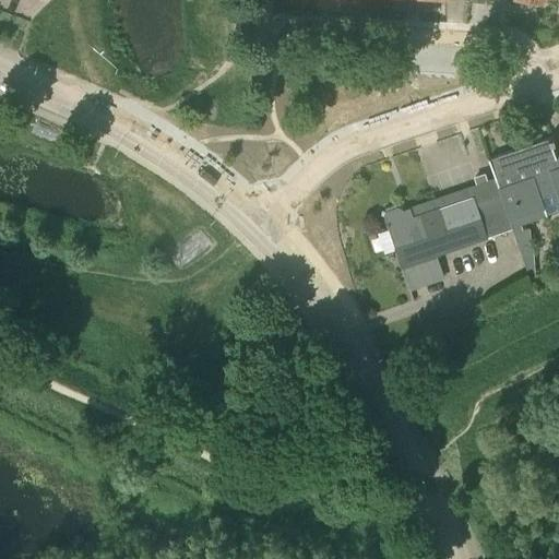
[(537,146),(532,149),(554,212),(558,210),(558,155),(555,157),(550,143),(554,142),(551,137),(535,142),(537,146)]
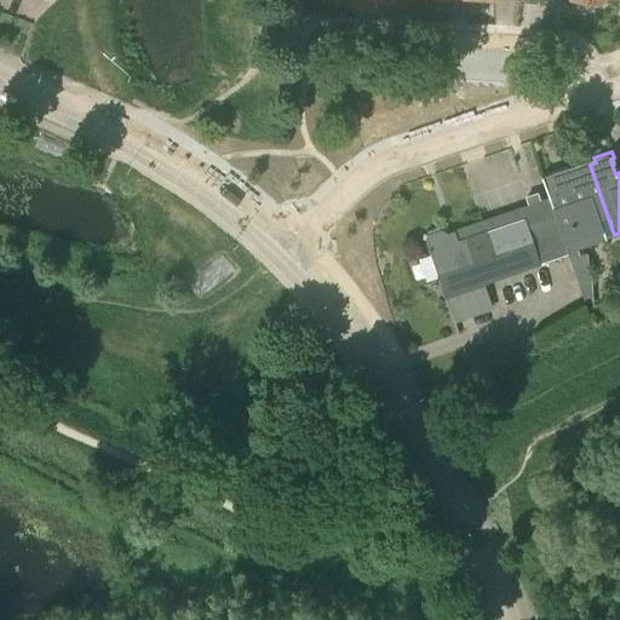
[(614,235),(590,165),(569,172),(568,166),(541,176),(549,197),(560,230),(590,316),(593,315),(592,280),(587,268),(586,251),(579,254),(577,248),(614,235)]
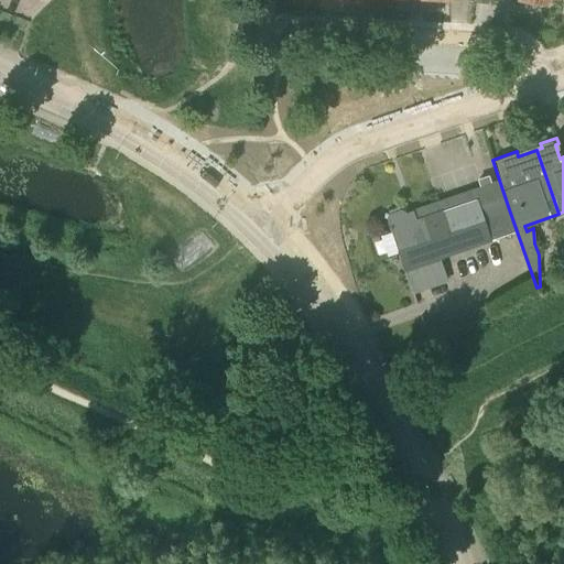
[(509,209),(499,180),(490,182),(488,175),(479,179),(481,185),(413,208),(416,218),(426,215),(429,223),(436,220),(441,232),(444,231),(447,241),(452,239),(455,249),(490,237),(484,218),(509,209)]
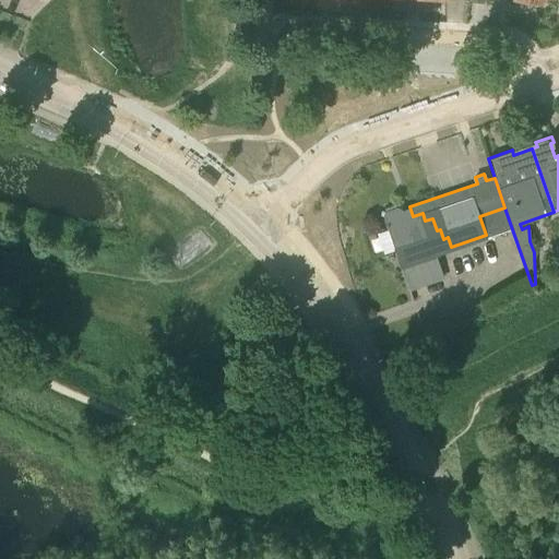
[(409,206),(408,207),(401,210),(396,207),(385,211),(383,215),(407,285),(442,273),(436,252),(451,247),(448,237),(443,239),(440,229),(437,230),(432,218),(425,221),(423,213),(413,216),(409,206)]
